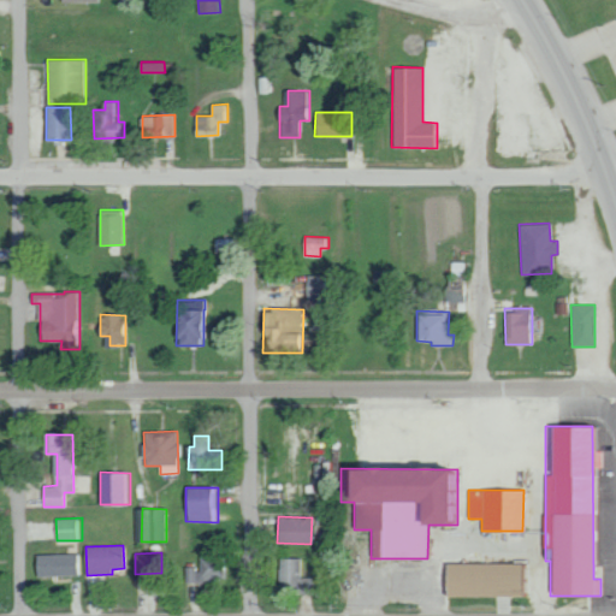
[(77,575),(76,554),(36,555),(36,576),(77,575)]
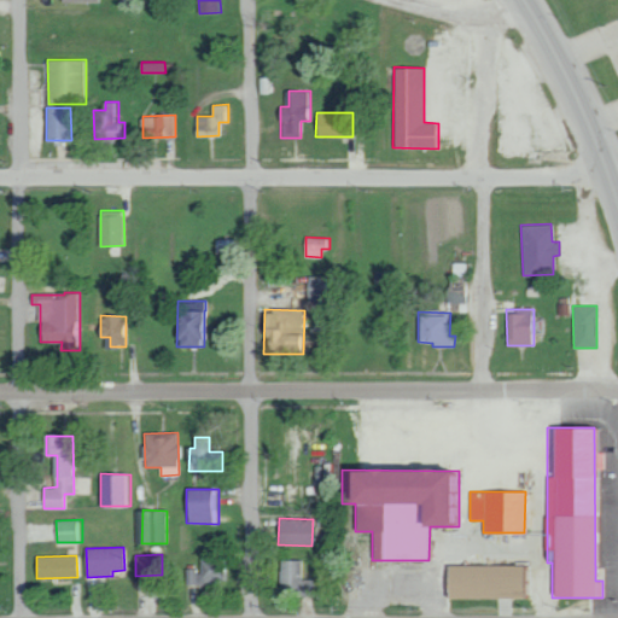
[(225,578),(223,558),(200,559),(200,569),(187,569),(187,584),(211,584),(211,579),(225,578)]
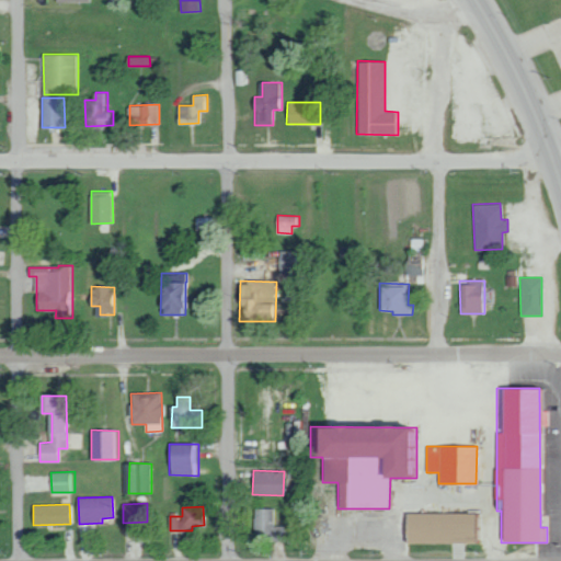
[(276,508),(254,508),(254,540),(285,541),(285,526),(276,526),(276,508)]
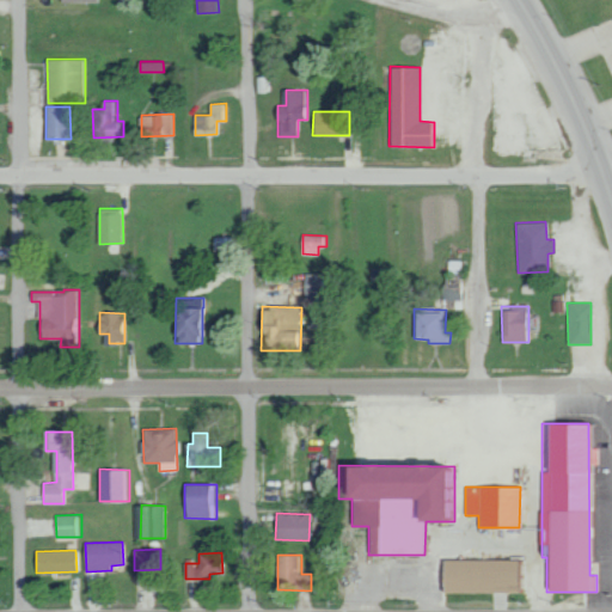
[(441,593),(515,592),(515,591),(521,591),(521,560),(441,561),(441,593)]
